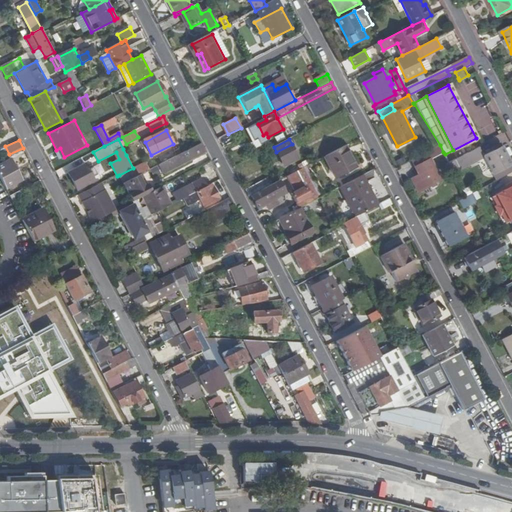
[(193,154),(204,149),(201,143),(166,161),(170,169),(194,156),(193,154)]
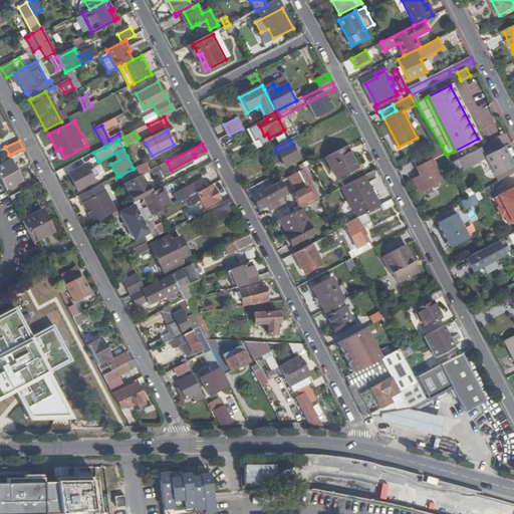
[(293,145),(277,153),(284,165),(291,161),(292,164),(301,160),(293,145)]
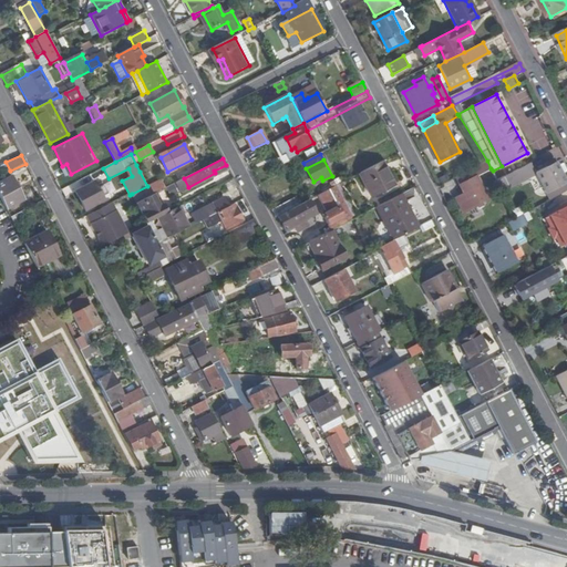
[(465,209),(477,204),(478,207),(485,204),(483,200),(490,198),(477,175),(491,168),(487,161),(456,176),(464,189),(456,194),(465,209)]
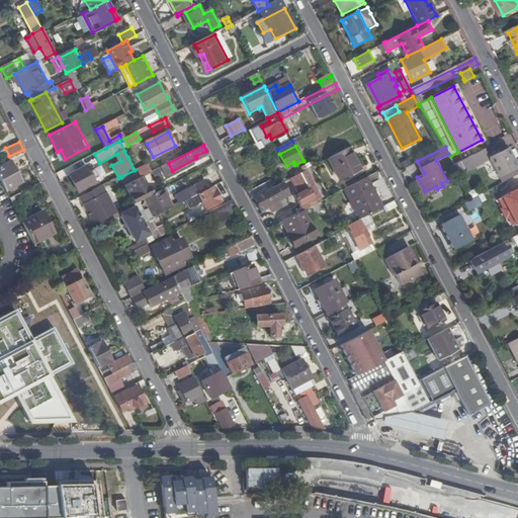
[(485,148),(461,160),(466,172),(484,164),(491,160),(494,167),(499,176),(502,174),(505,180),(517,173),(517,166),(508,147),(500,151),(489,156),(485,148)]
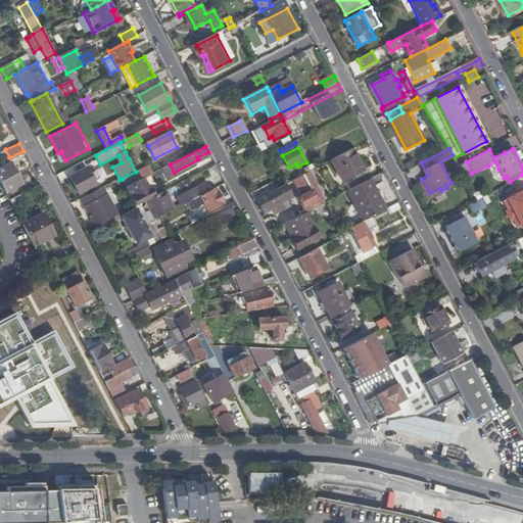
[(365,171),(352,150),(332,160),(343,182),(365,171)]
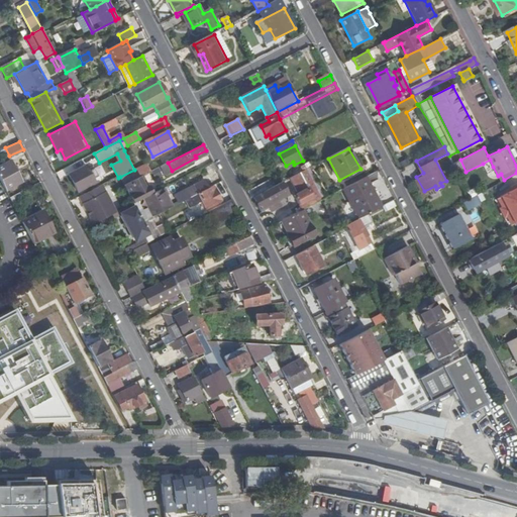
[(60,161),(65,159),(61,149),(57,151),(56,152),(60,161)]
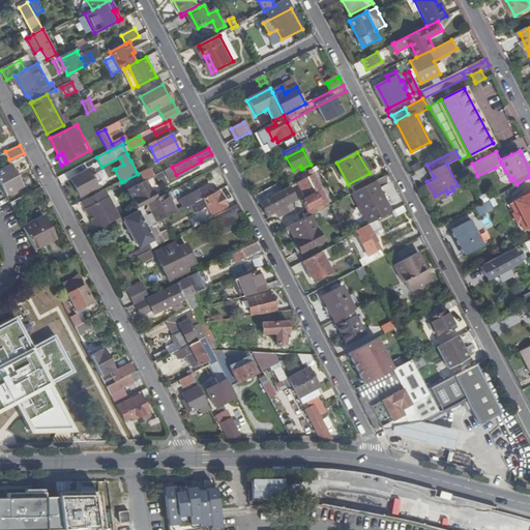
[(502,164),(495,168),(498,174),(505,171),(502,164)]
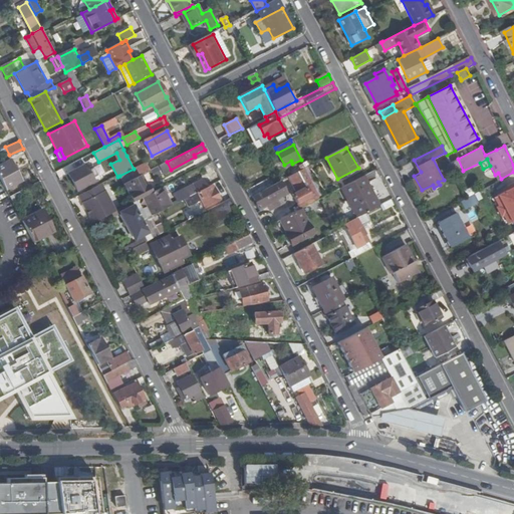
[(11,160),(0,166),(0,178),(6,189),(21,181),(11,160)]
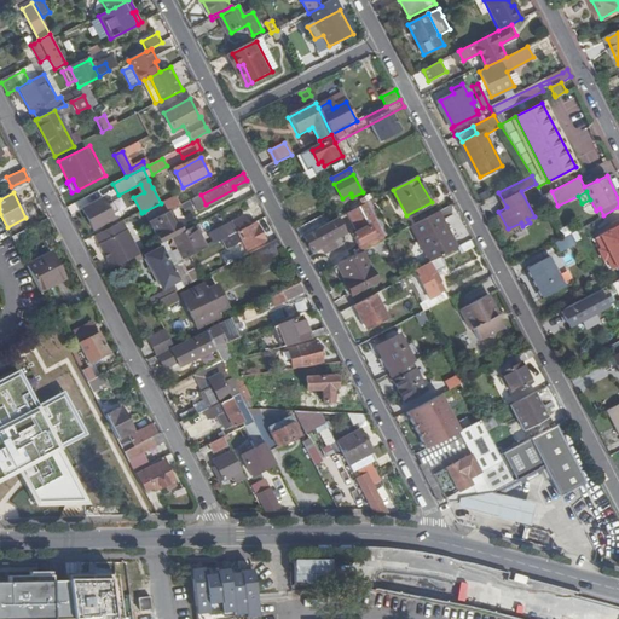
[(177,195),(163,200),(167,209),(180,203),(177,195)]
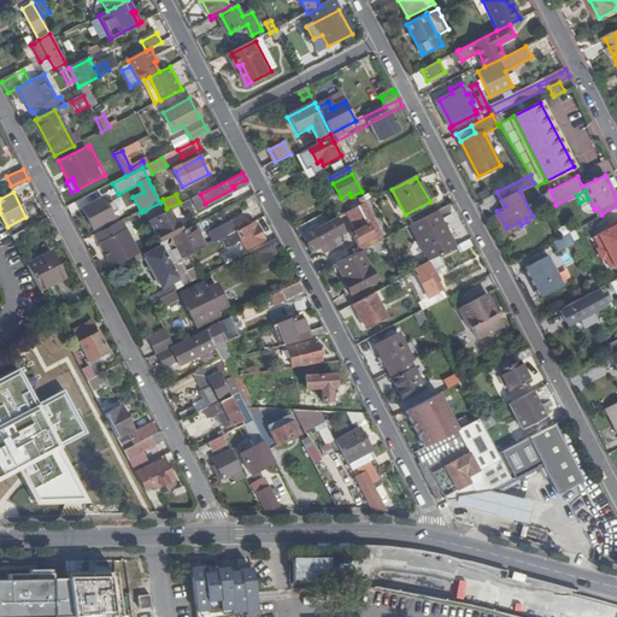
[(104,197),(82,207),(93,229),(116,218),(112,213),(118,210),(112,201),(107,204),(104,197)]
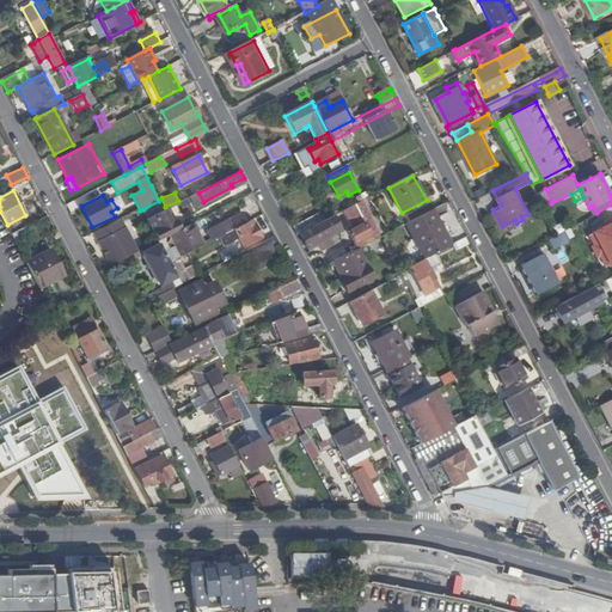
[(368,199),(363,201),(381,237),(386,234),(368,199)]
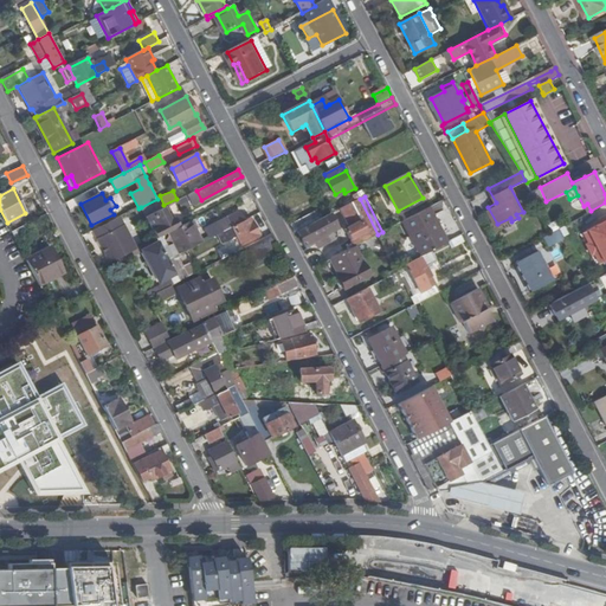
[(141,207),(146,217),(162,208),(158,199),(141,207)]
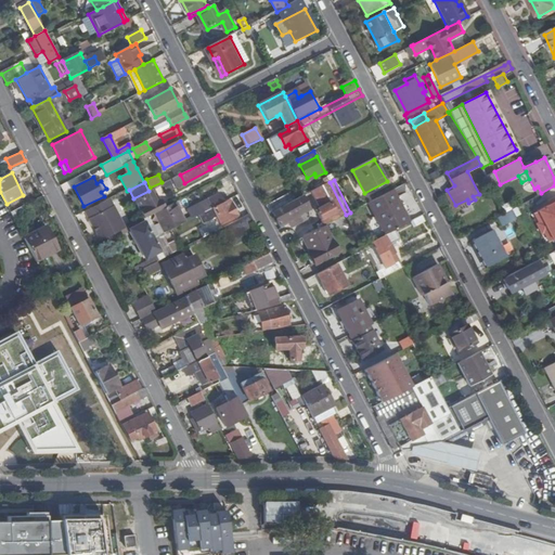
[(346,215),(330,182),(322,186),(312,192),(322,209),(318,210),(325,226),(339,218),(346,215)]
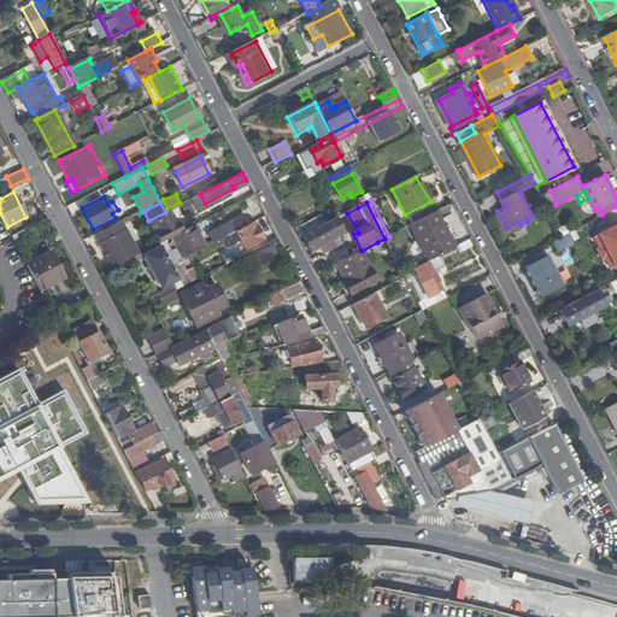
[(183,231),(171,210),(165,212),(148,221),(160,244),(165,241),(172,238),(183,231)]
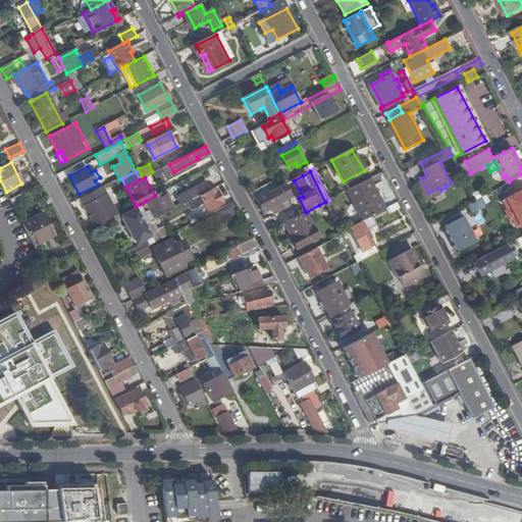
[(387,209),(370,178),(346,192),(362,221),(371,216),(387,209)]
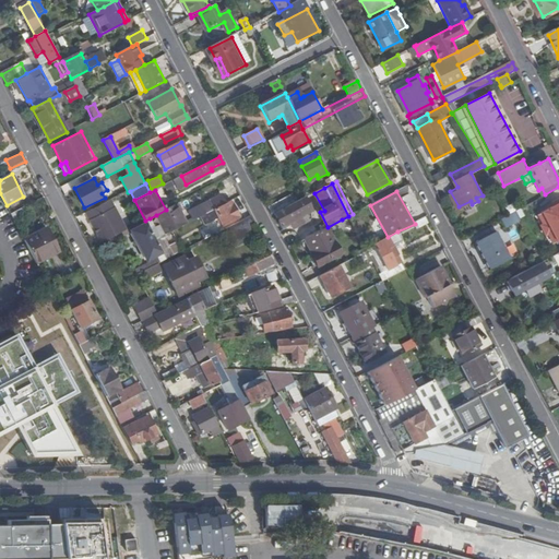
[(200,205),(204,214),(226,203),(221,194),(210,201),(200,205)]
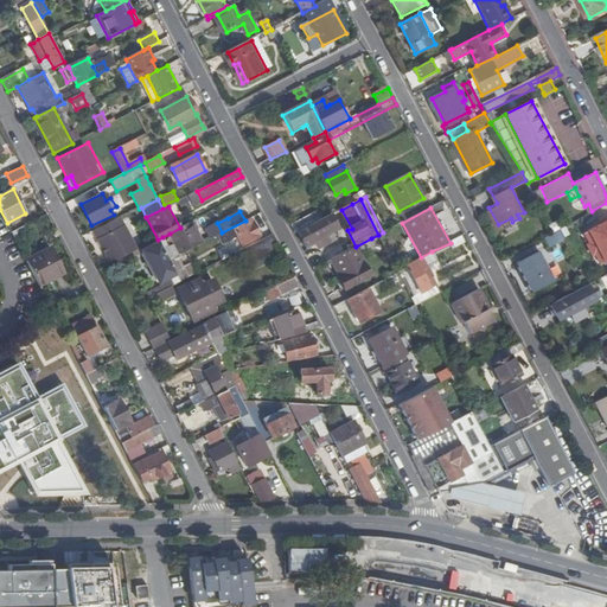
[(318,212),(292,225),(295,232),(321,219),(318,212)]
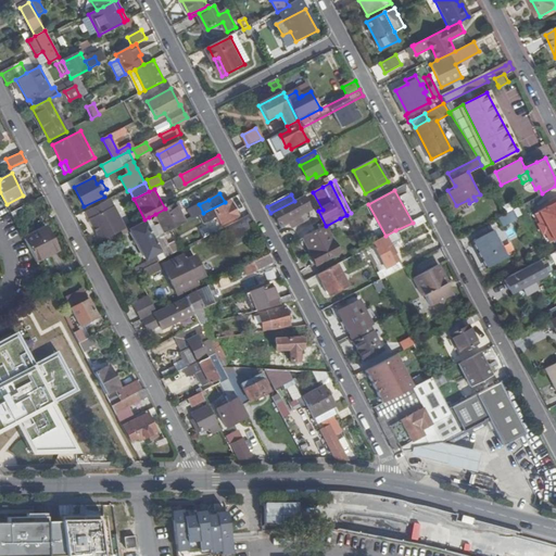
[(304,198),(275,214),(280,224),(288,220),(289,219),(293,228),(311,219),(311,209),(304,198)]
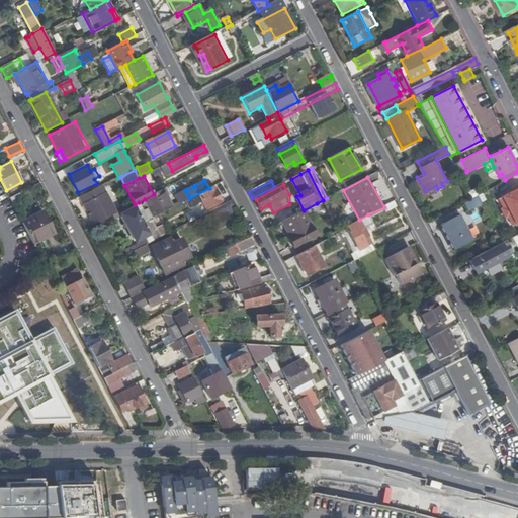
[(117,213),(102,186),(80,198),(95,226),(117,213)]
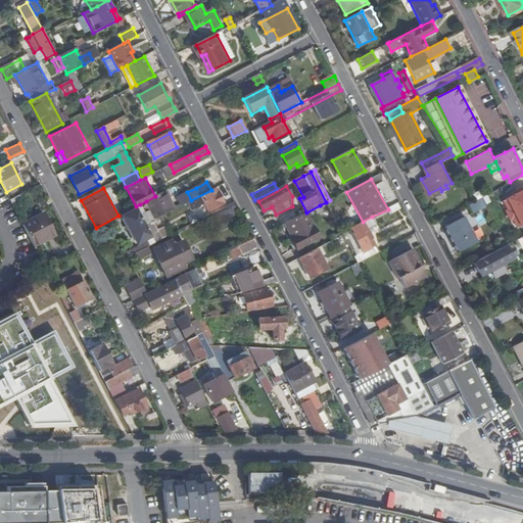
[(223,202),(215,188),(211,190),(191,200),(190,201),(193,204),(202,200),(207,210),(223,202)]
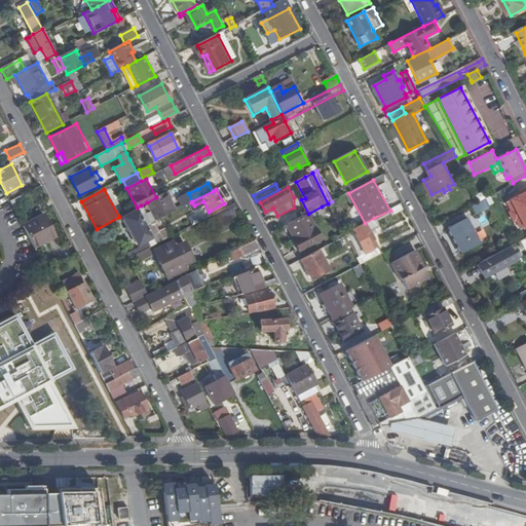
[(525,190),(510,199),(524,227),(525,226),(525,190)]
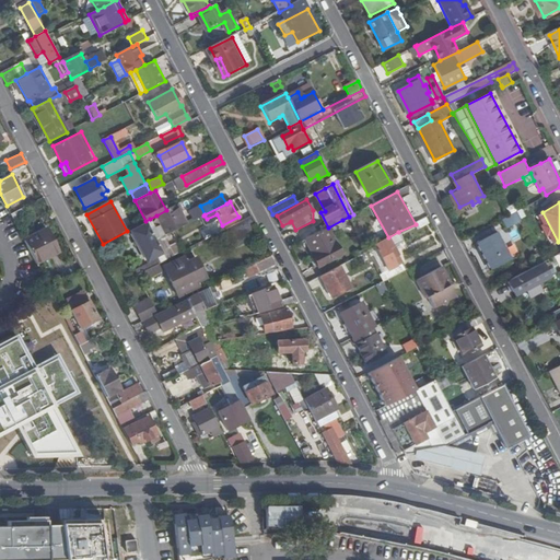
[(166,210),(156,216),(167,235),(176,230),(186,224),(175,205),(166,210)]
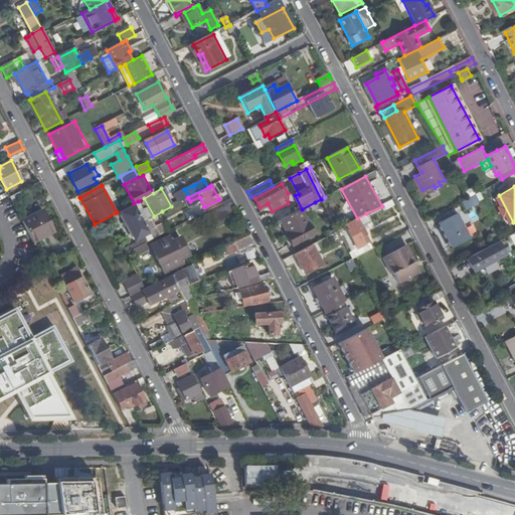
[(461,200),(466,209),(467,208),(481,201),(477,192),(469,197),(461,200)]
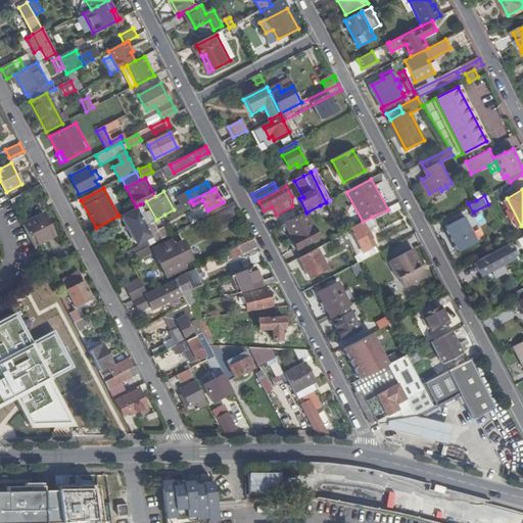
[(521,226),(507,198),(504,200),(508,208),(506,209),(511,221),(513,220),(518,228),(521,226)]
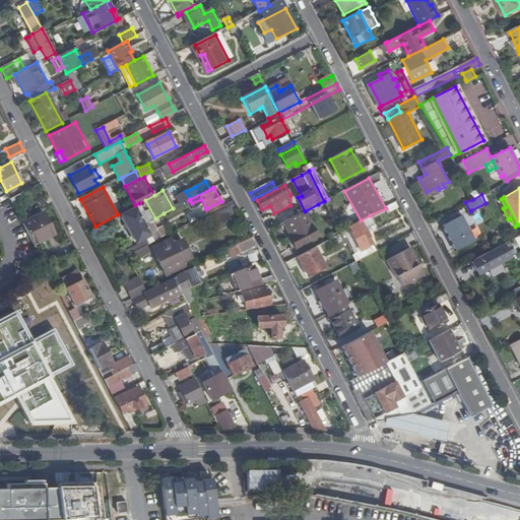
[(218,208),(210,212),(217,226),(236,215),(233,209),(237,207),(236,206),(233,200),(218,208)]
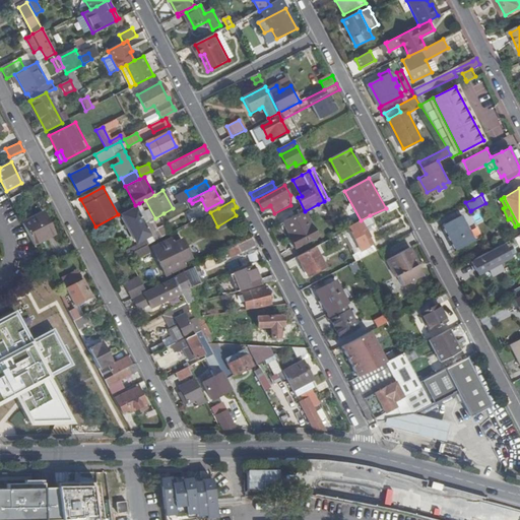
[(149,221),(139,203),(135,205),(145,223),(149,221)]
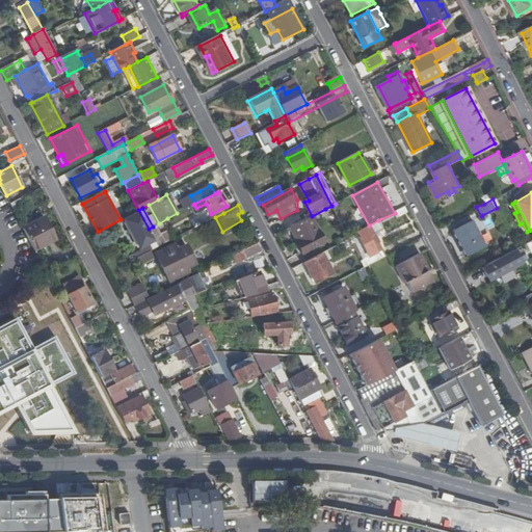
[(497,208),(482,215),(485,221),(500,214),(497,208)]
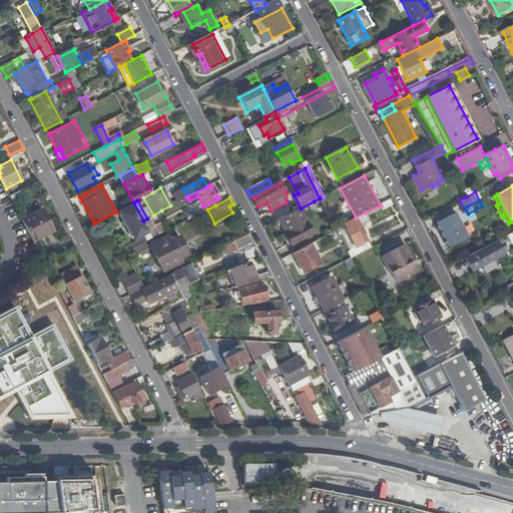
[(135,235),(148,229),(143,220),(133,202),(122,207),(125,213),(124,213),(135,235)]
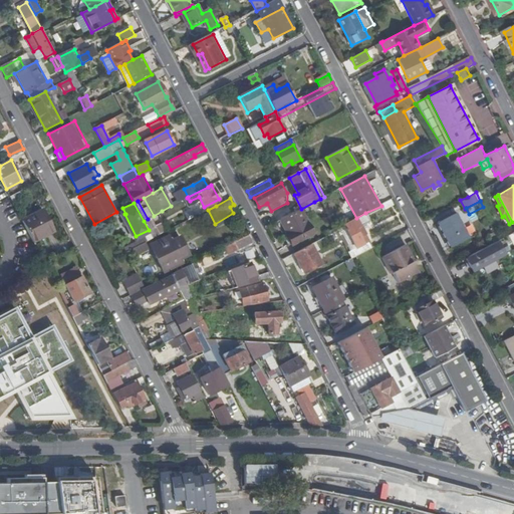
[(314,233),(301,209),(281,220),(289,234),(287,235),(292,245),(314,233)]
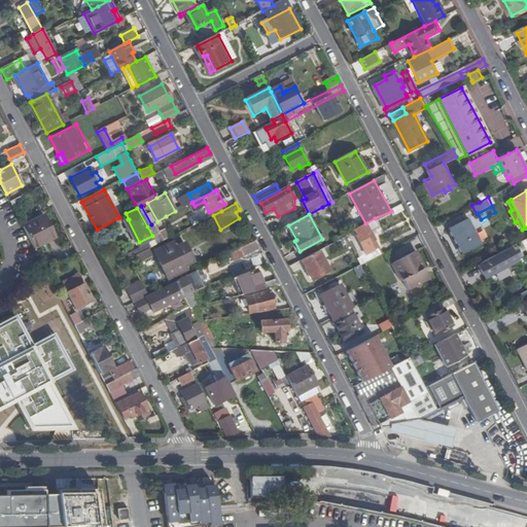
[(44,216),(23,226),(34,248),(55,238),(44,216)]
